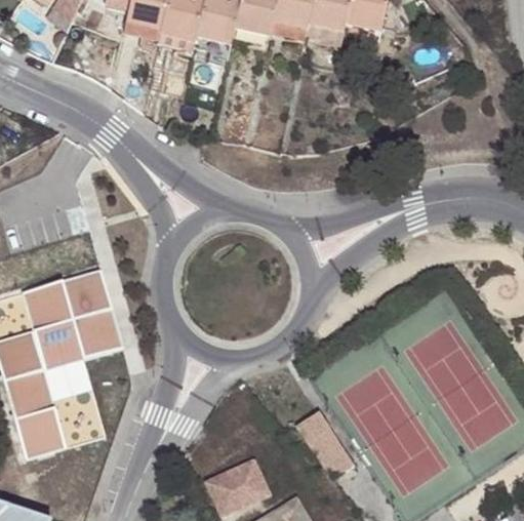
[(131,0),(127,21),(160,29),(159,31),(194,39),(195,35),(230,42),(231,40),(234,28),(269,35),(270,31),(272,21),(307,29),(308,24),(344,31),(346,24),(380,31),(388,0),(131,0)]
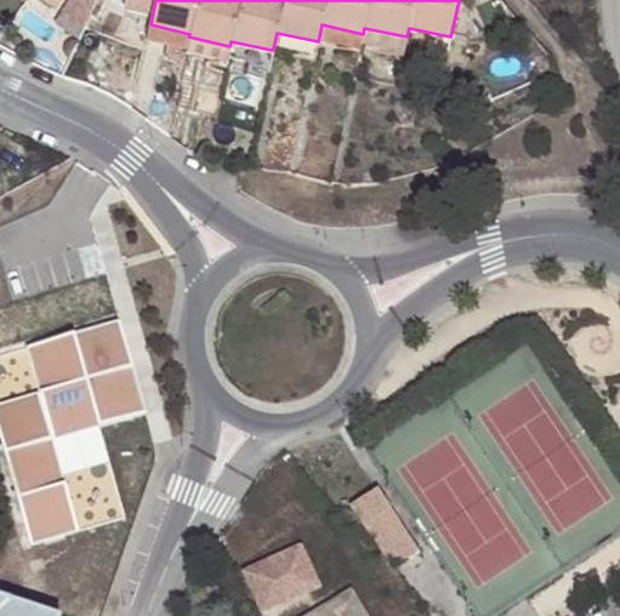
[(189,34),(151,24),(147,39),(186,47),(188,36),(189,34)]
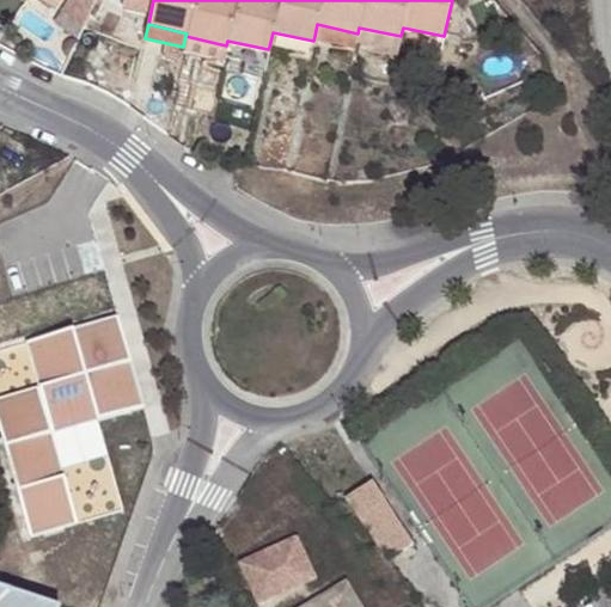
[(355,46),(356,41),(358,34),(317,24),(315,36),(355,46)]
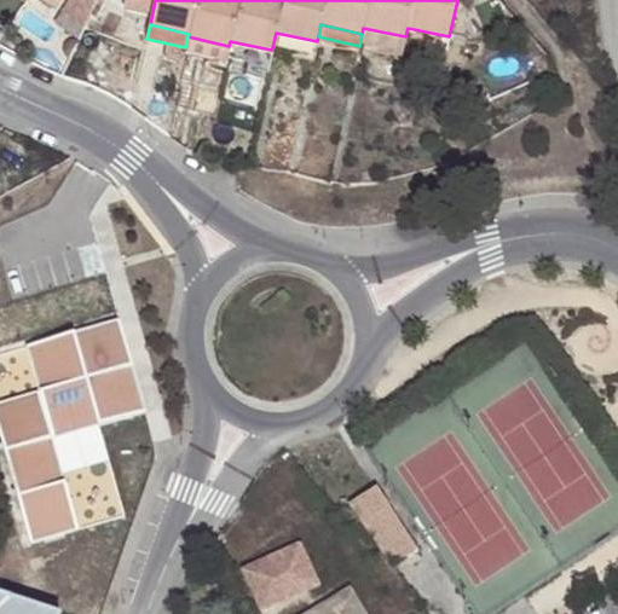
[(403,51),(405,36),(363,28),(362,34),(361,41),(403,51)]
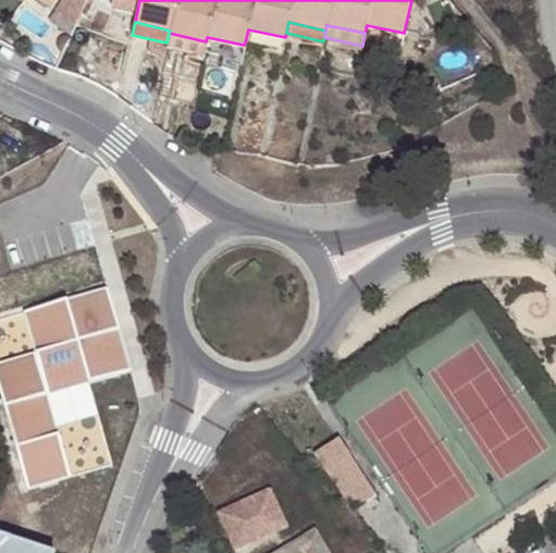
[(248,29),(245,42),(282,50),(285,37),(248,29)]
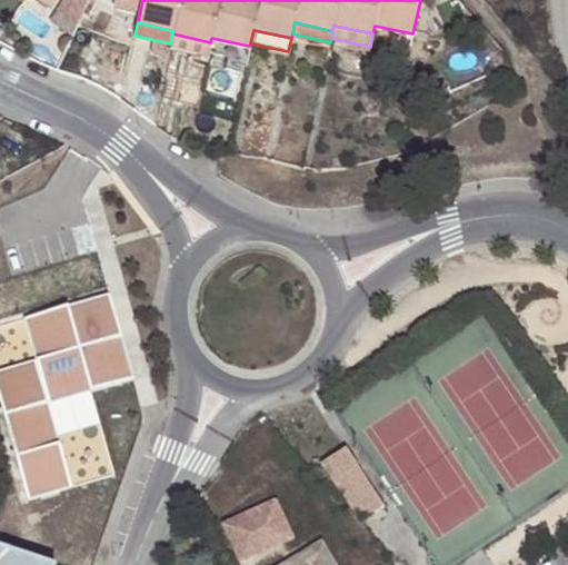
[(172,33),(170,43),(169,47),(207,56),(208,51),(210,42),(172,33)]
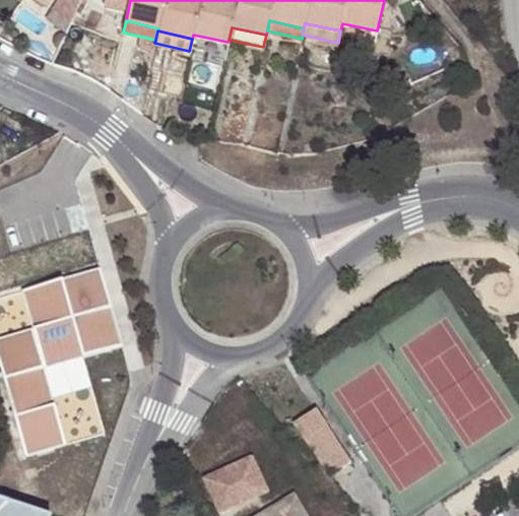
[(192,39),(190,47),(225,54),(228,42),(193,35),(192,39)]
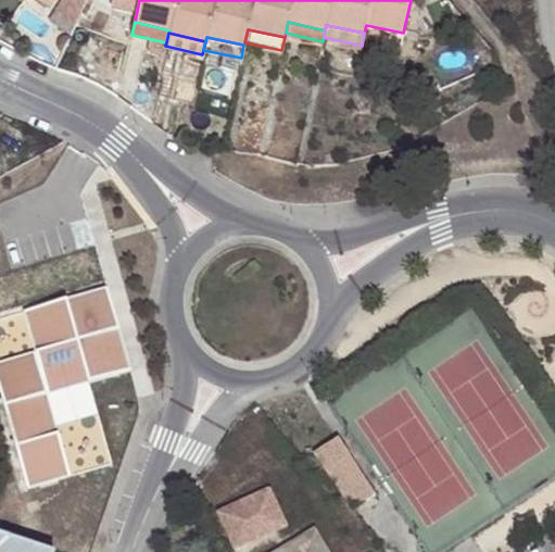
[(36,348),(0,359),(0,385),(27,485),(71,472),(47,391),(131,366),(108,284),(24,308),(36,348)]
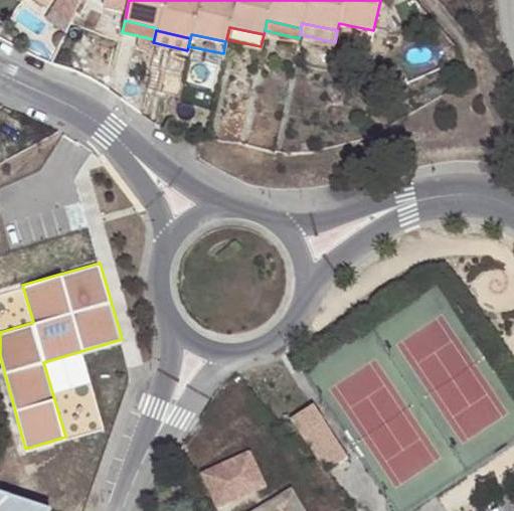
[(312,402),(292,416),(327,468),(347,456),(312,402)]
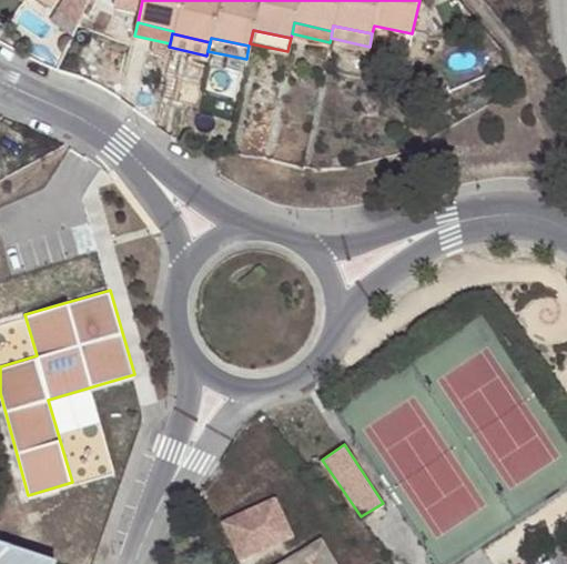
[(273,499),(221,523),(240,561),(292,535),(273,499)]
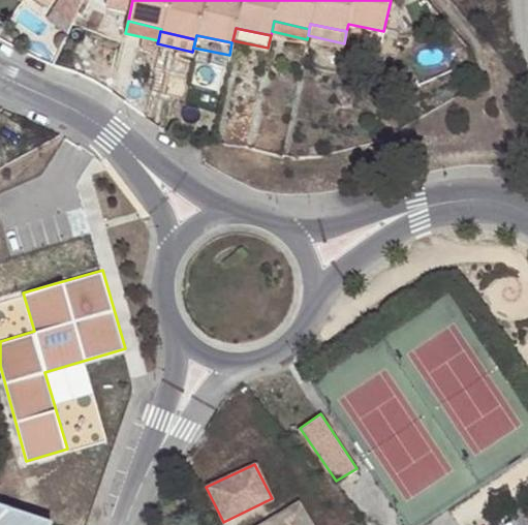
[(313,524),(298,501),(261,524),(313,524)]
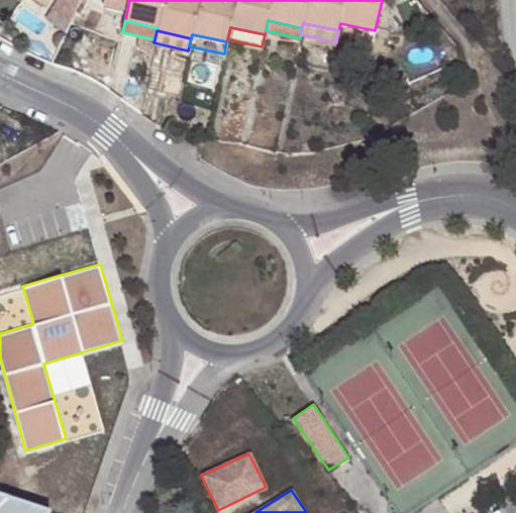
[(0,512),(47,512),(50,511),(0,495),(0,512)]
